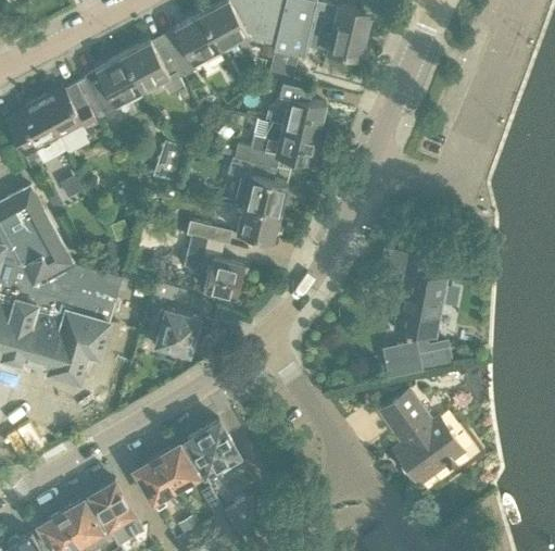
[(247,36),(228,2),(228,0),(200,15),(219,51),(247,36)]
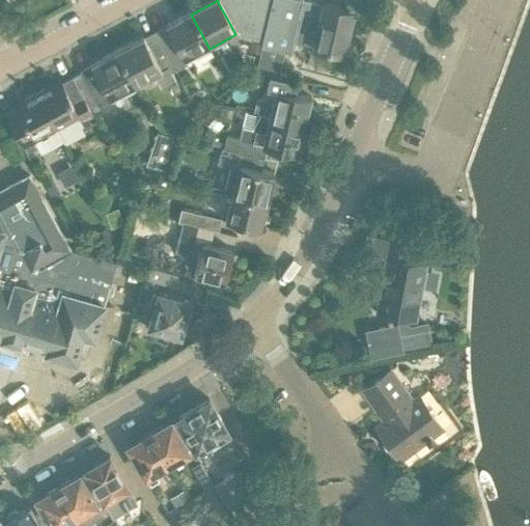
[(261,50),(273,0),(222,0),(218,2),(235,34),(239,40),(250,44),(248,54),(260,56),(261,50)]
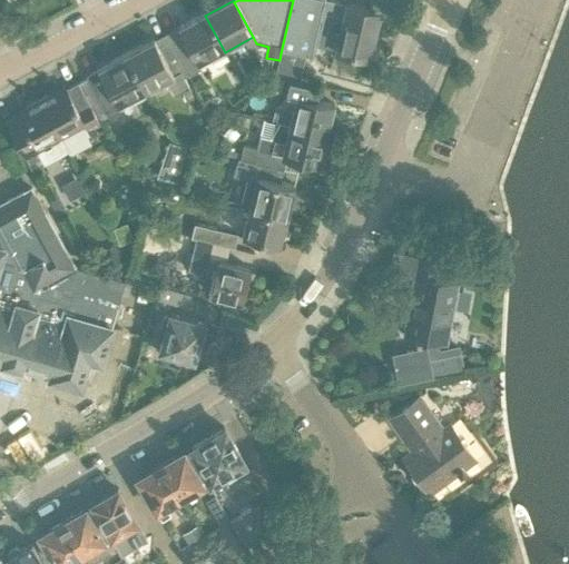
[(314,0),(293,0),(281,53),(311,60),(321,16),(324,2),(314,0)]
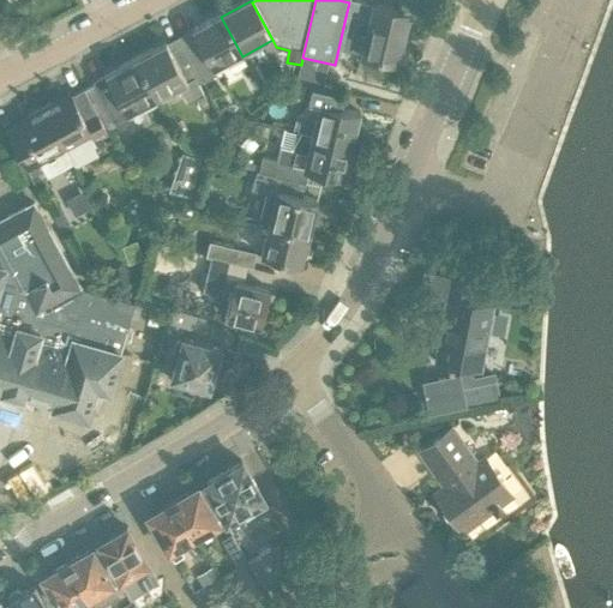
[(409,16),(349,2),(347,17),(370,22),(361,58),(398,66),(409,16)]
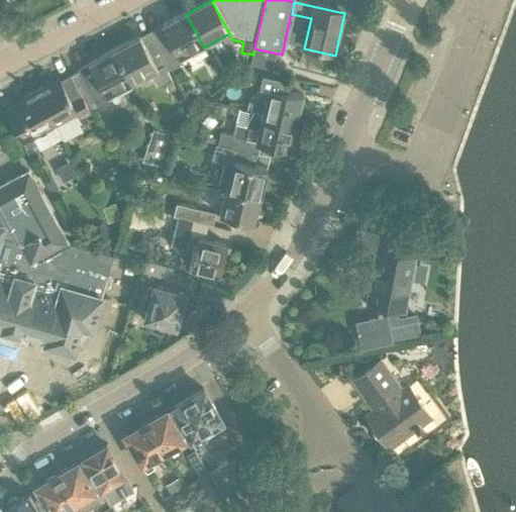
[(179,62),(204,47),(186,14),(161,27),(164,32),(153,38),(171,71),(181,65),(179,62)]
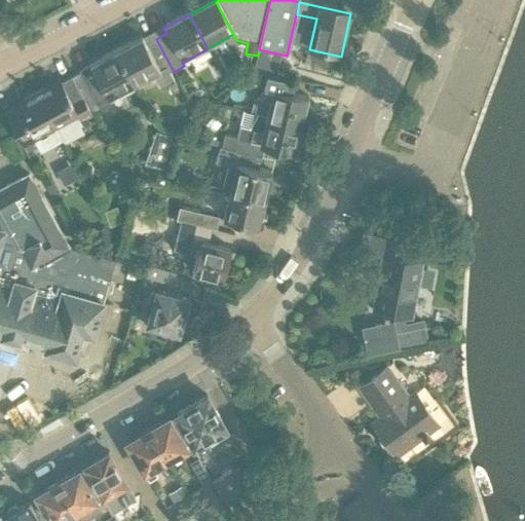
[(169,75),(174,72),(156,39),(146,45),(143,40),(117,53),(136,88),(154,78),(161,90),(174,83),(169,75)]
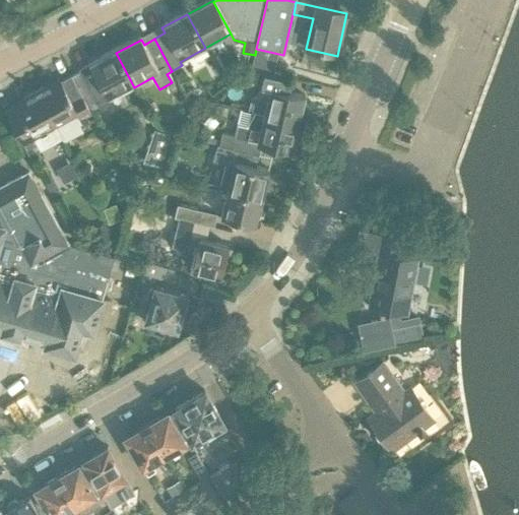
[(109,102),(134,87),(116,53),(90,66),(90,68),(79,73),(100,112),(111,106),(109,102)]
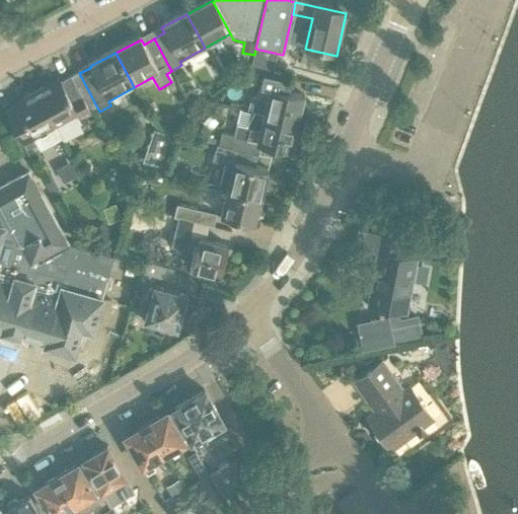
[(249,72),(246,85),(259,88),(255,100),(267,102),(264,117),(298,125),(304,97),(275,90),(277,79),(272,77),(250,73),(249,72)]
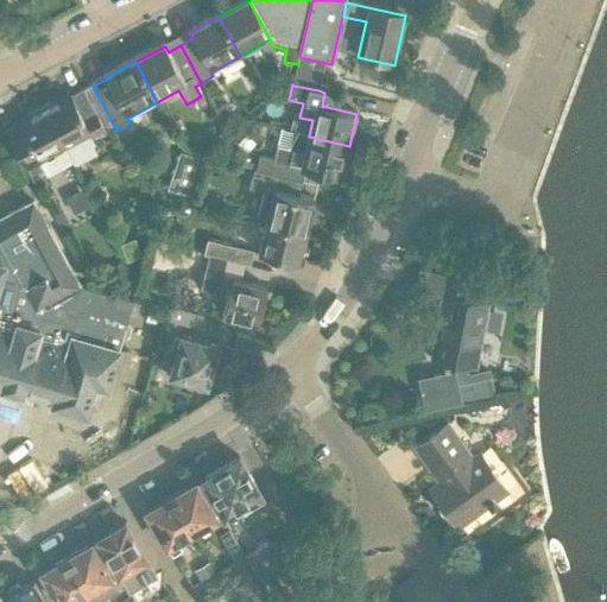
[(65,152),(90,139),(95,147),(108,140),(83,93),(61,106),(58,102),(43,111),(65,152)]
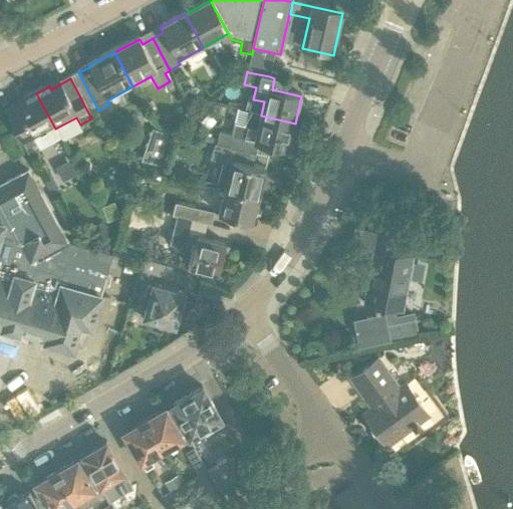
[(26,153),(38,147),(39,148),(45,147),(51,145),(56,142),(60,138),(55,129),(36,93),(23,100),(25,103),(5,113),(26,153)]
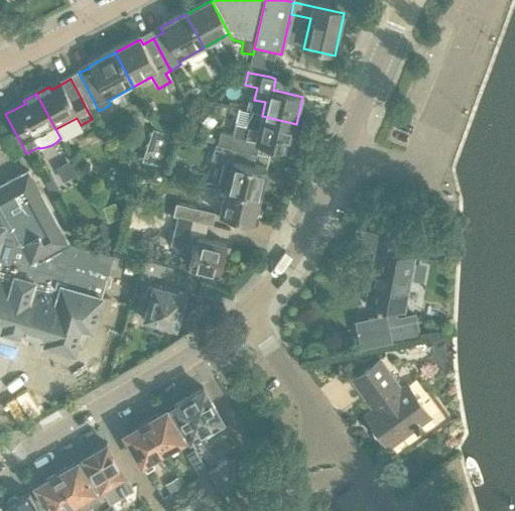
[(221,135),(219,147),(258,156),(260,144),(290,151),(296,124),(262,116),(240,111),(236,126),(233,138),(221,135)]
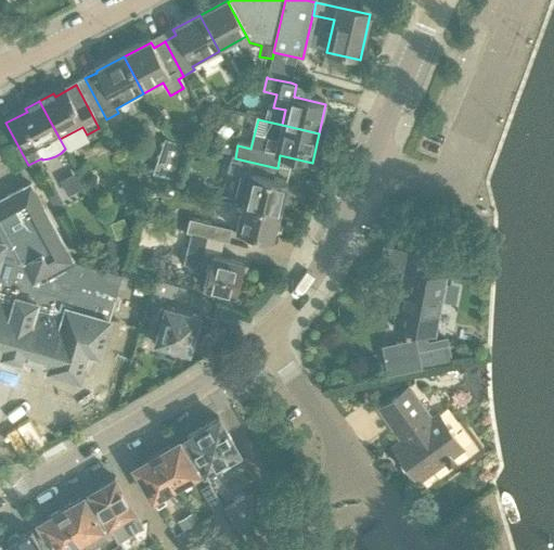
[(0,133),(0,203),(30,187),(0,133)]
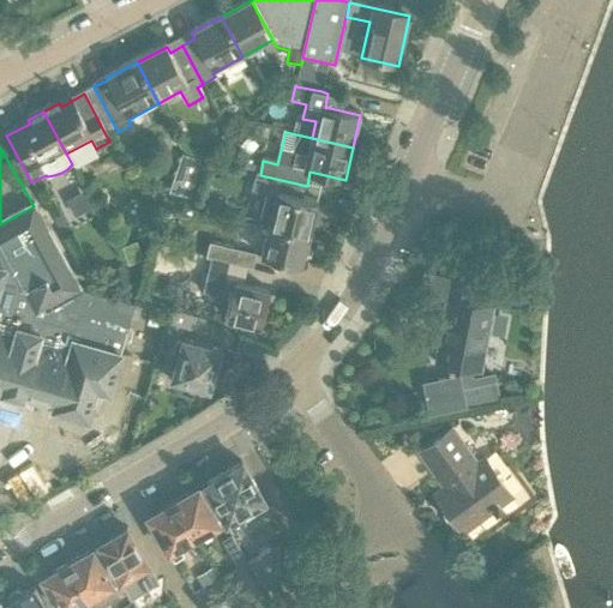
[(256,179),(253,193),(266,197),(270,227),(311,235),(318,204),(304,200),(307,186),(260,175),(259,180),(256,179)]
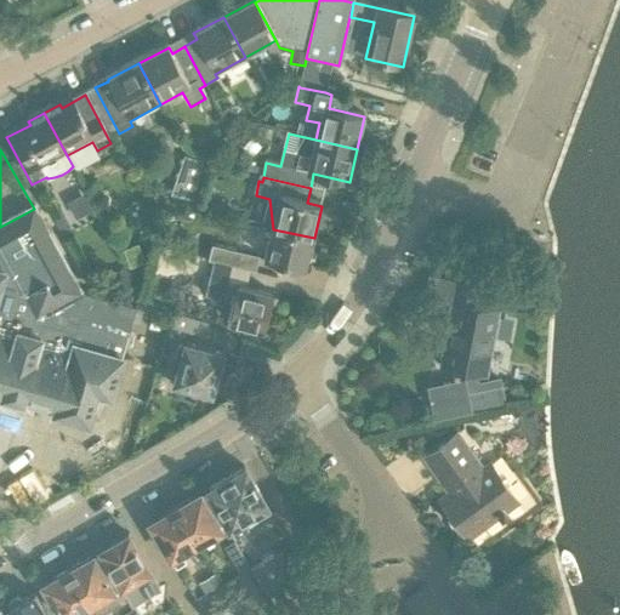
[(26,403),(56,413),(55,417),(90,427),(100,397),(111,400),(137,309),(81,295),(34,209),(0,227),(0,250),(1,251),(0,251),(0,396),(1,397),(1,399),(24,405),(26,403)]
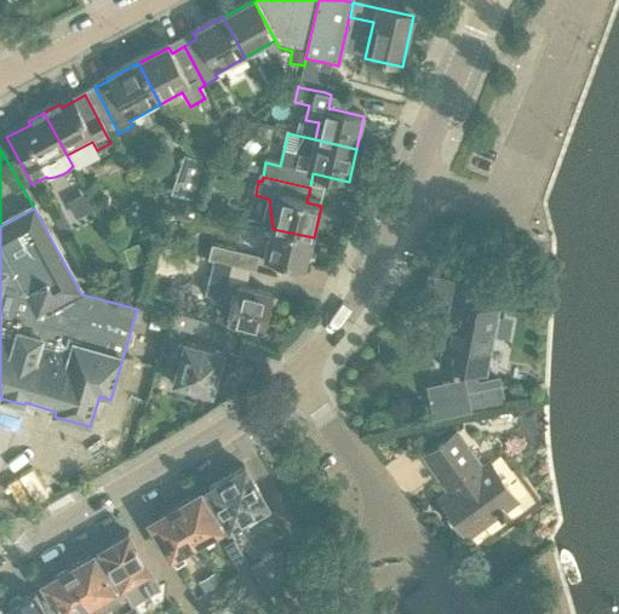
[(62,214),(52,221),(61,236),(70,230),(62,214)]
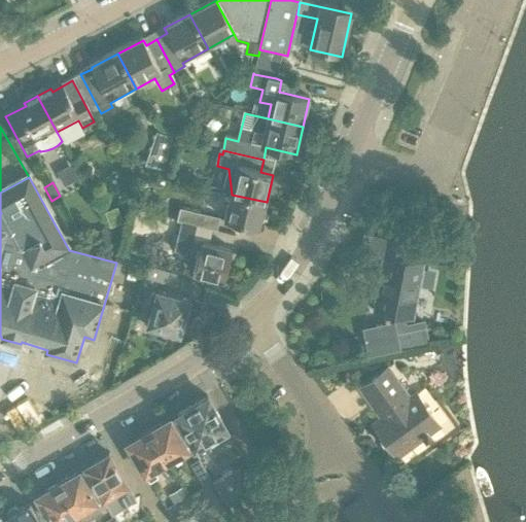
[(232,195),(224,222),(259,230),(267,202),(232,195)]
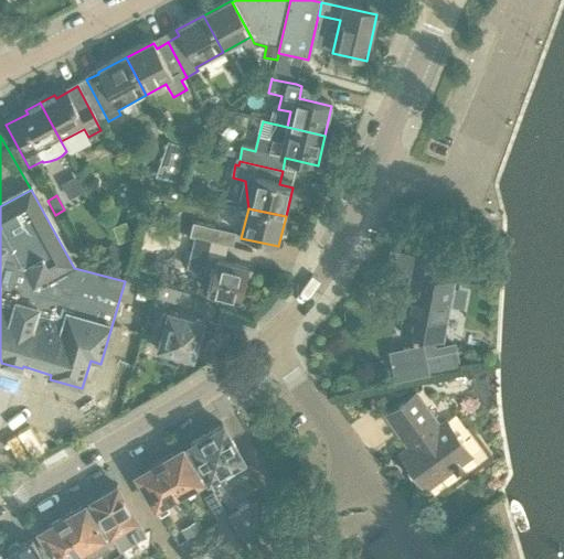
[(127,225),(113,230),(119,247),(132,242),(127,225)]
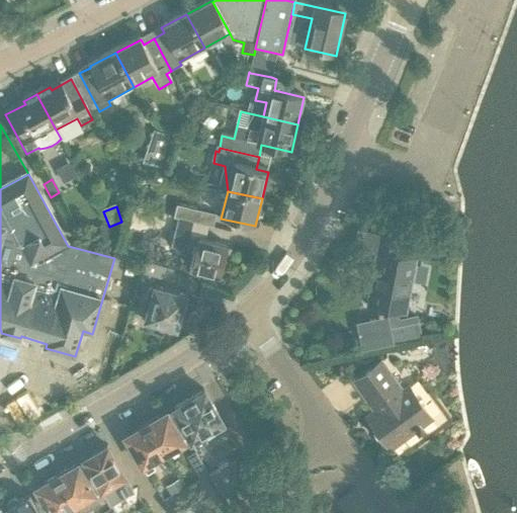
[(178,207),(175,220),(179,221),(208,228),(214,229),(218,218),(178,207)]
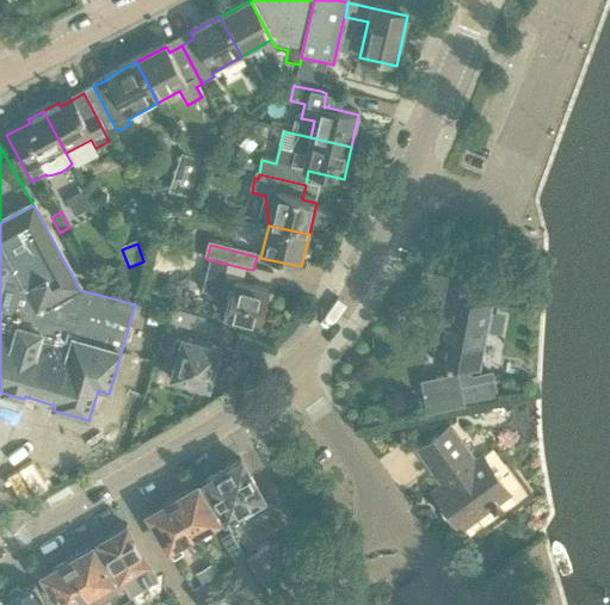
[(156,247),(154,259),(193,269),(197,257),(156,247)]
